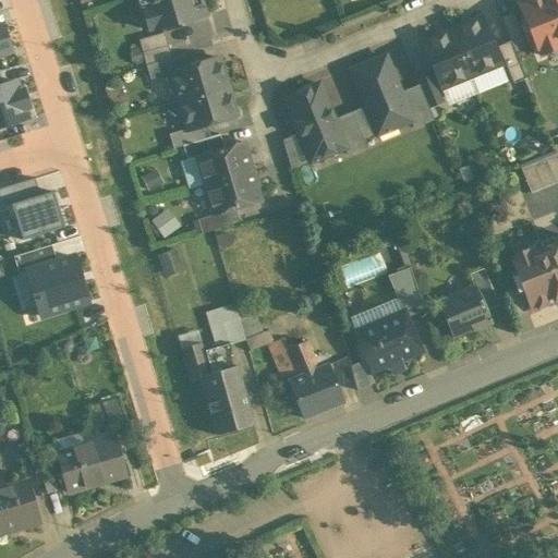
[(145,0),(147,7),(144,13),(148,31),(205,13),(201,0),(145,0)]
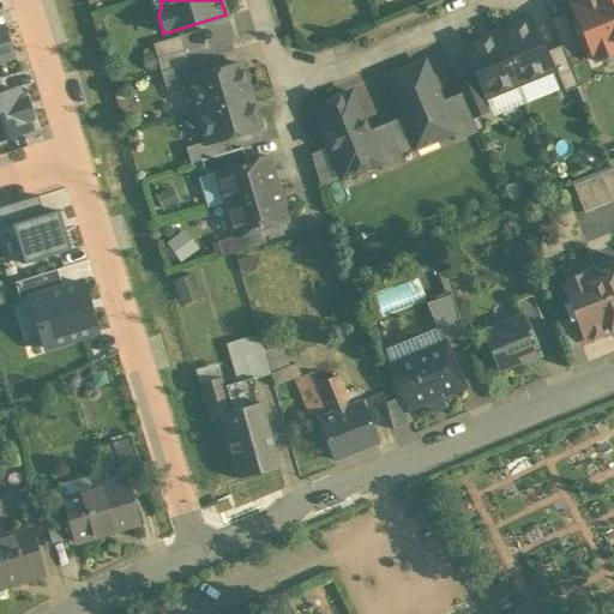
[(613,0),(572,0),(570,1),(595,61),(613,53),(613,49),(613,0)]
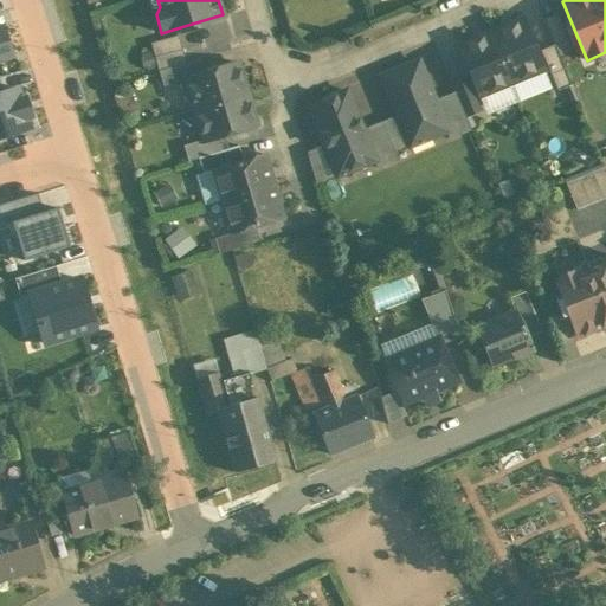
[(558,13),(543,19),(554,45),(555,46),(568,40),(558,13)]
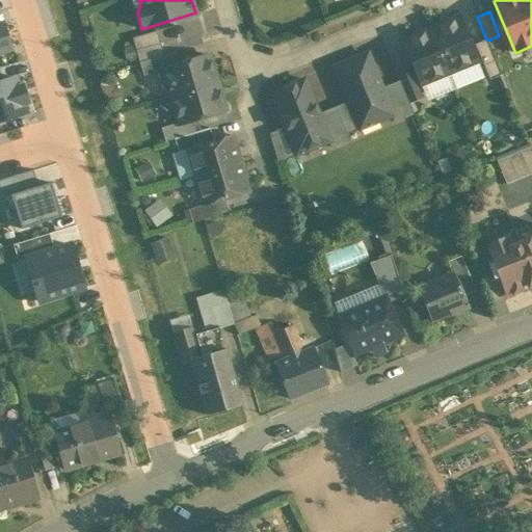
[(458,16),(447,21),(446,23),(431,29),(450,75),(478,63),(458,16)]
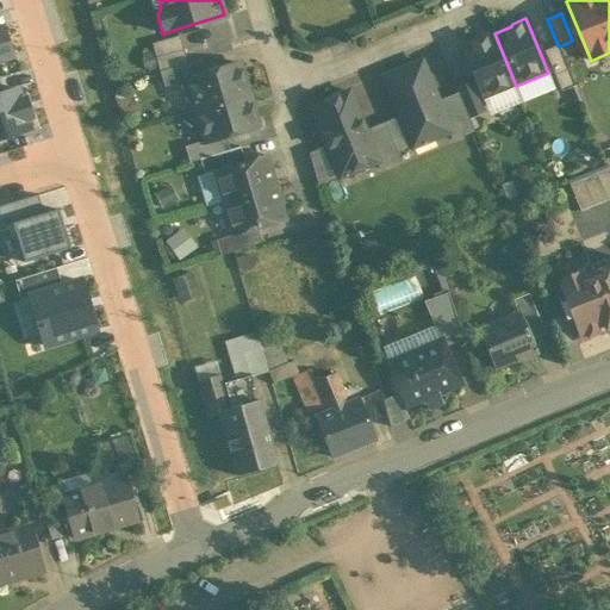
[(4,26),(0,27),(0,60),(13,57),(4,26)]
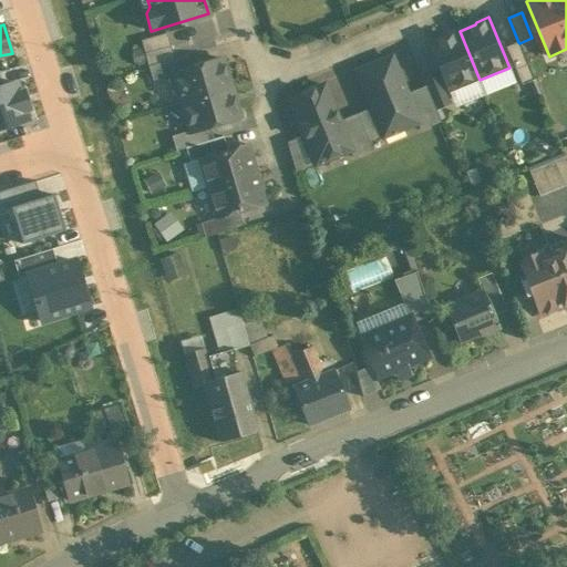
[(460,31),(444,37),(442,37),(429,41),(450,92),(480,80),(460,31)]
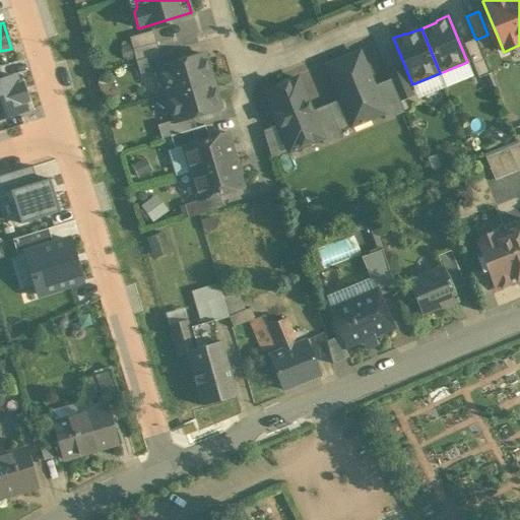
[(153,30),(129,38),(136,61),(160,54),(153,30)]
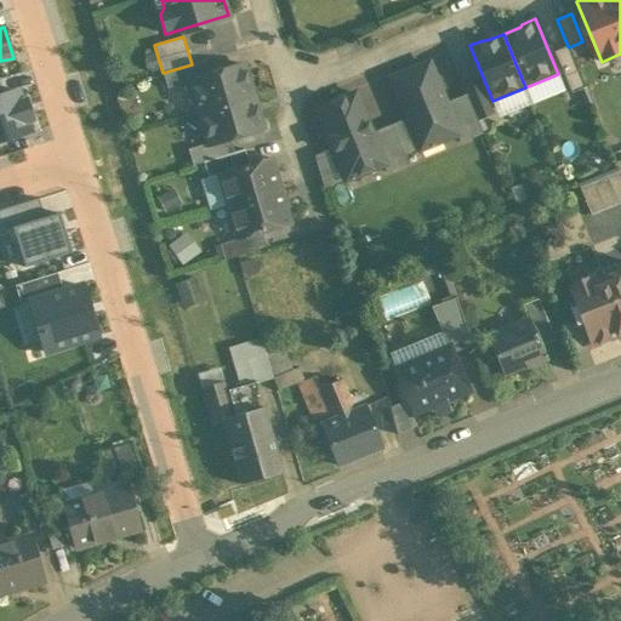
[(568,46),(554,52),(571,93),(586,87),(569,47),(568,46)]
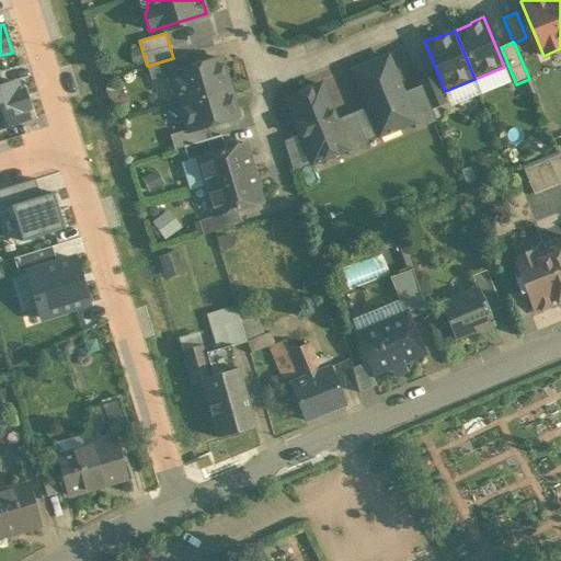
[(147,66),(151,80),(172,73),(172,72),(189,67),(185,55),(173,58),(147,66)]
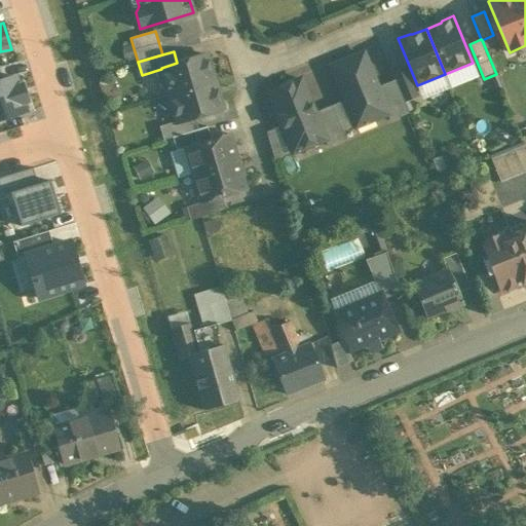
[(364,52),(331,66),(344,98),(353,120),(354,120),(372,113),(374,119),(387,114),(388,113),(378,87),(364,52)]
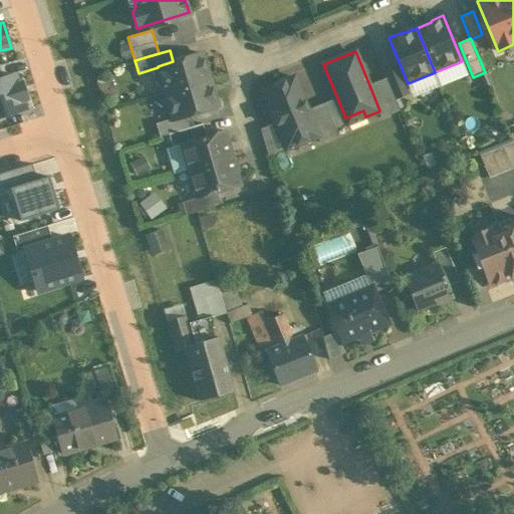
[(173,61),(158,66),(158,67),(166,93),(210,80),(202,53),(173,61)]
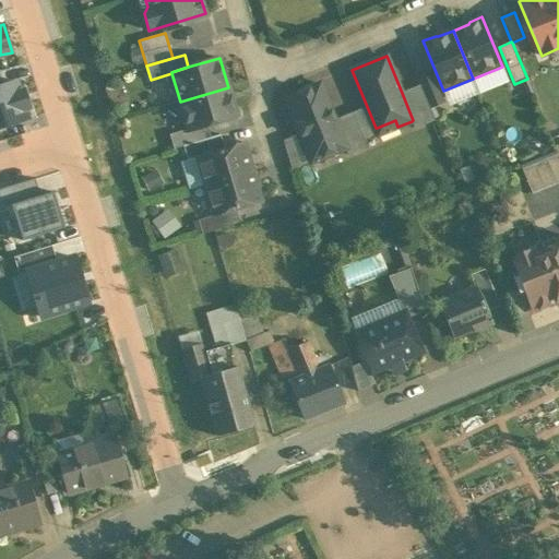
[(431,72),(417,79),(420,85),(429,107),(443,100),(431,72)]
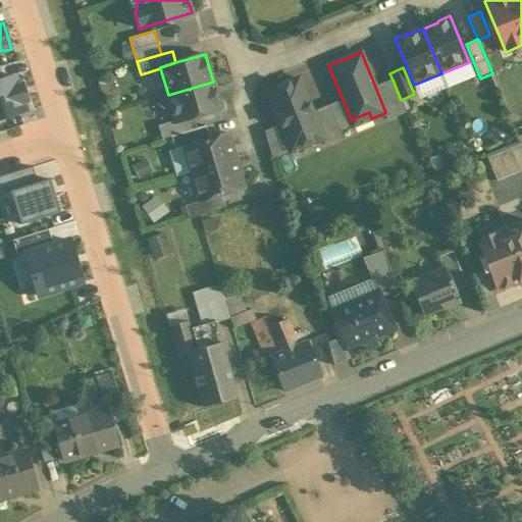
[(18,86),(15,75),(4,80),(0,81),(0,119),(27,111),(23,101),(28,100),(22,85),(18,86)]
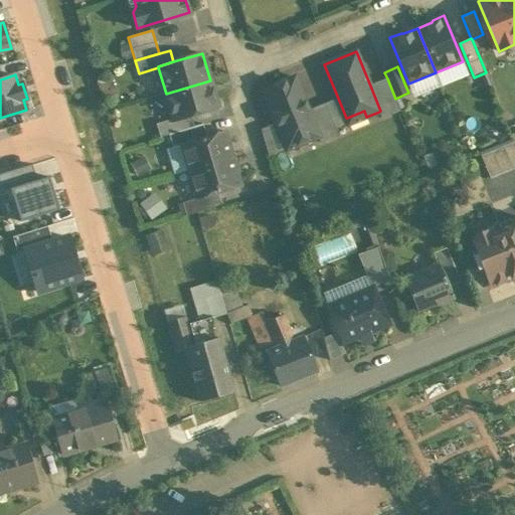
[(295,76),(263,90),(276,121),(285,143),(286,143),(303,136),(305,142),(318,137),(319,136),(308,110),(295,76)]
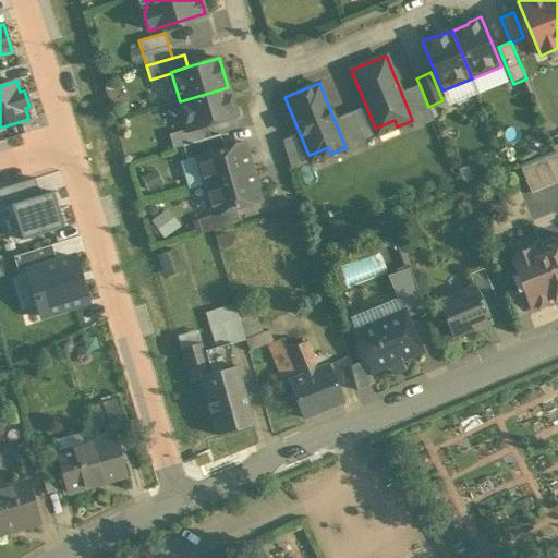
[(420,85),(401,93),(412,120),(411,121),(413,126),(434,119),(428,107),(420,85)]
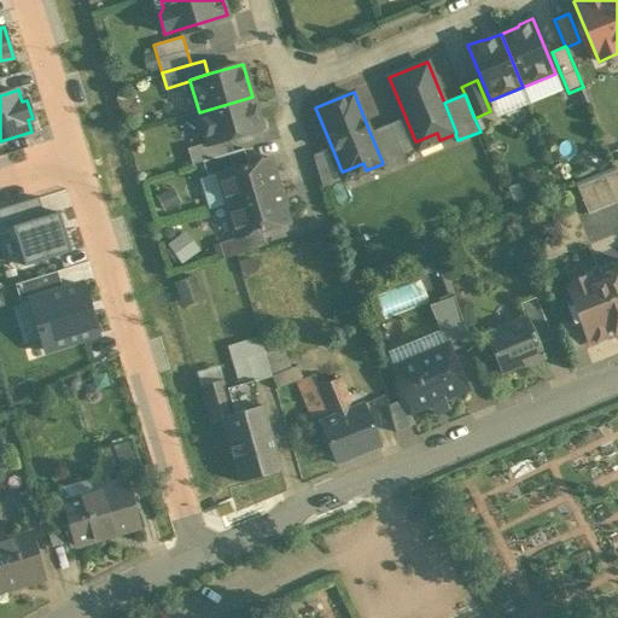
[(252,97),(199,112),(208,144),(261,128),(252,97)]
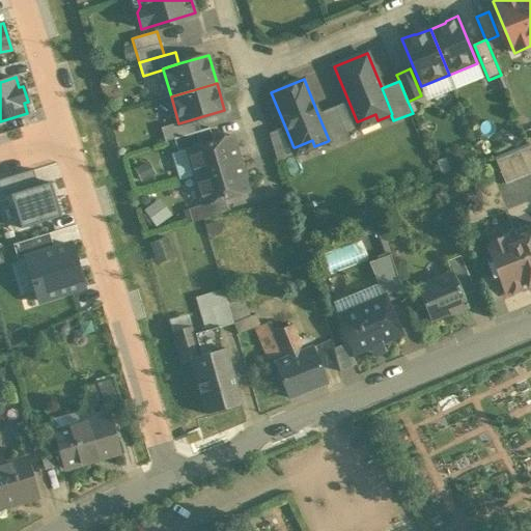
[(346,102),(336,106),(345,131),(357,127),(358,129),(360,128),(358,121),(357,121),(347,99),(345,100),(346,102)]
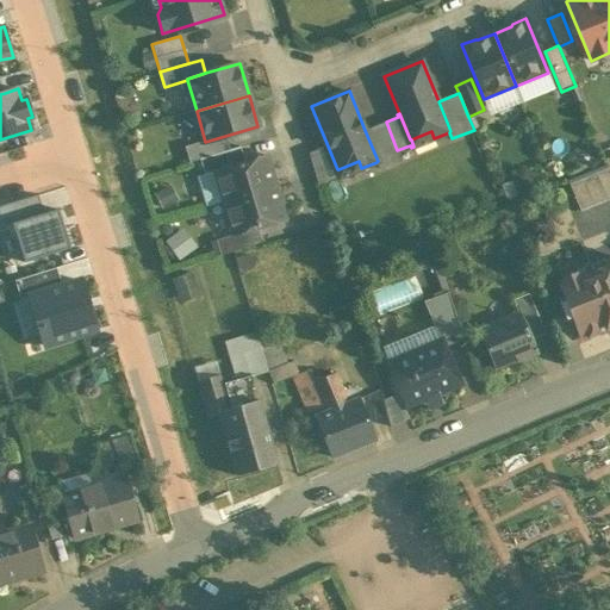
[(386,122),(365,130),(378,161),(377,162),(379,168),(400,160),(397,150),(386,122)]
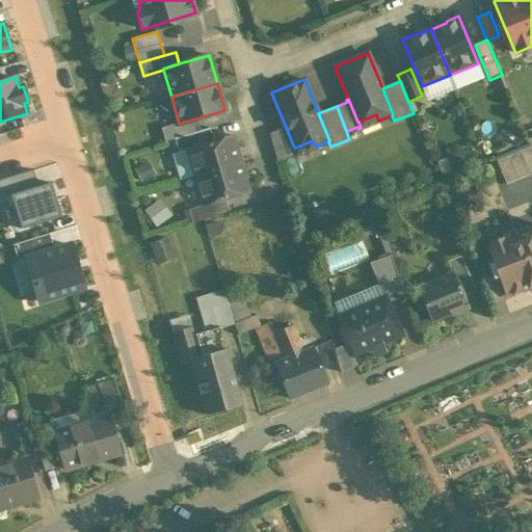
[(284,128),(269,134),(277,159),(294,153),(295,155),(297,154),(295,148),(294,148),(285,125),(283,126),(284,128)]
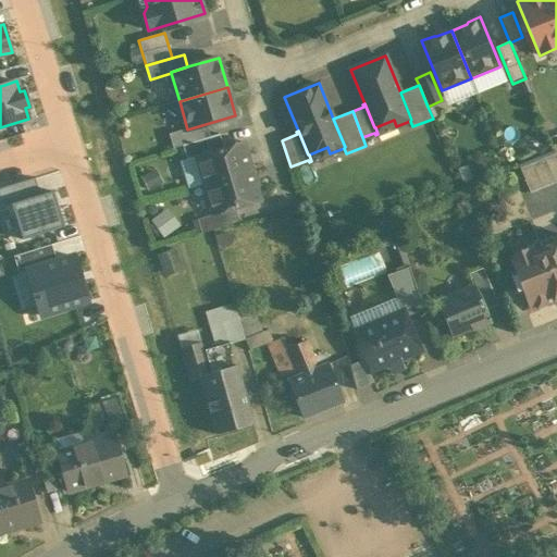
[(220,134),(183,146),(186,159),(196,156),(197,156),(224,147),(220,134)]
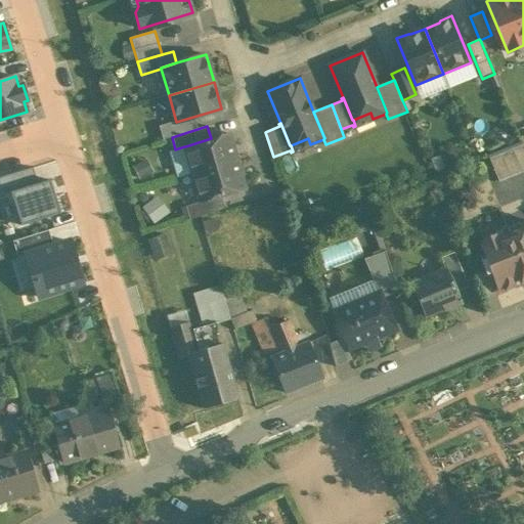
[(211,138),(185,146),(184,146),(192,173),(236,160),(228,133),(211,138)]
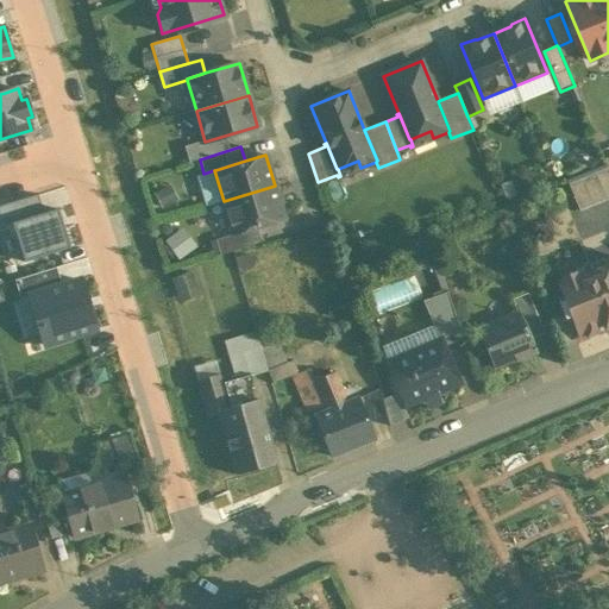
[(608,170),(608,168),(569,184),(579,211),(608,198),(608,170)]
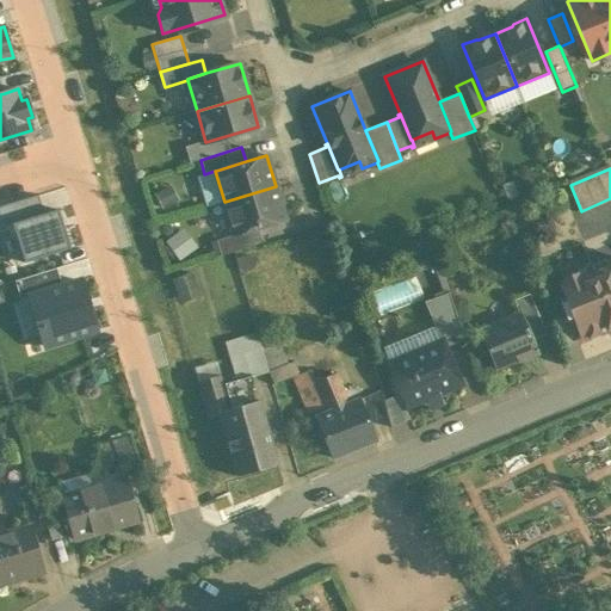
[(276,186),(224,202),(235,235),(235,236),(258,229),(285,221),(276,186)]
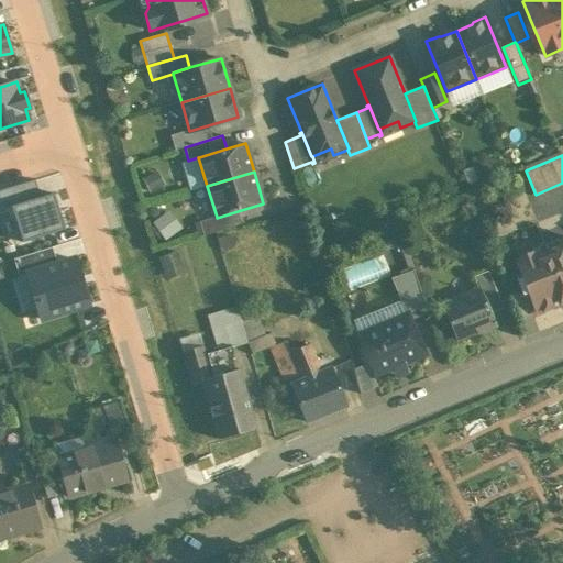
[(0,198),(3,208),(12,206),(41,197),(35,180),(0,190),(0,198)]
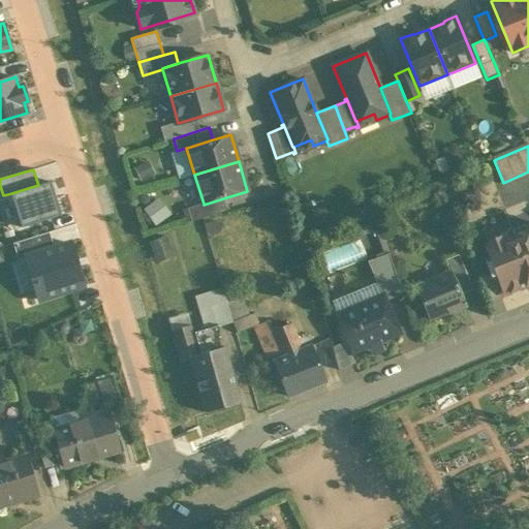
[(38,185),(11,193),(22,228),(61,217),(51,181),(38,185)]
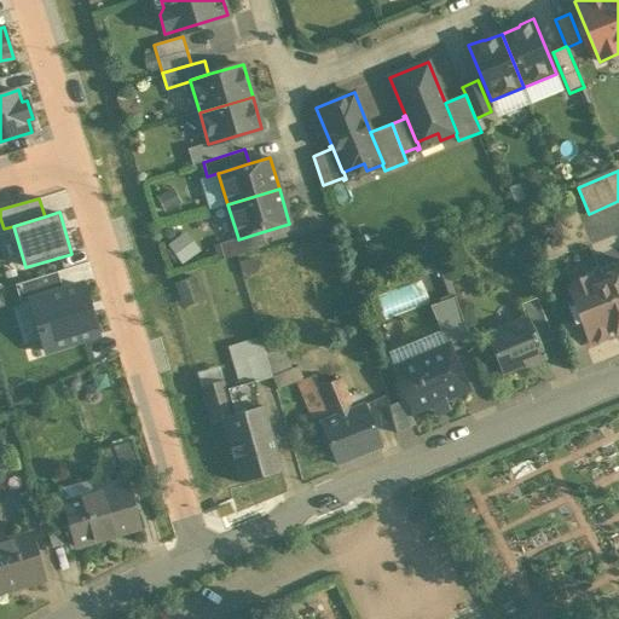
[(179,262),(200,249),(186,229),(166,243),(179,262)]
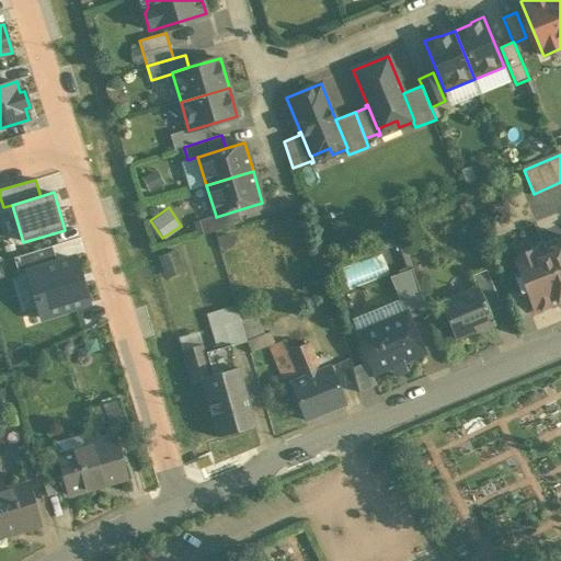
[(237,210),(216,217),(216,216),(198,221),(203,235),(240,224),(237,210)]
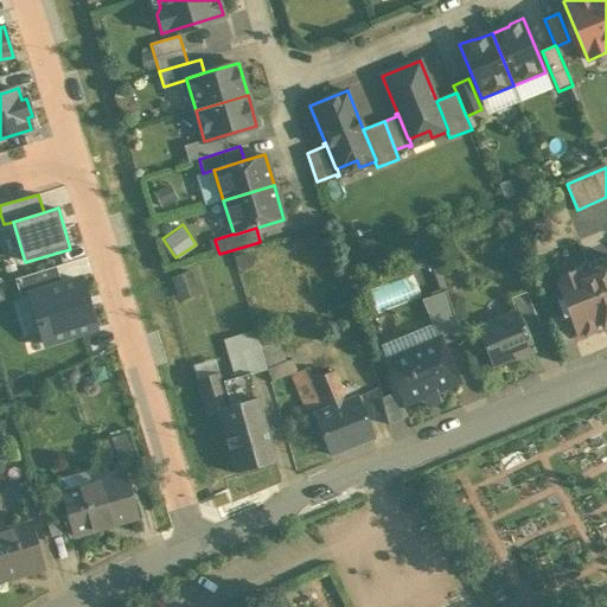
[(606,259),(604,260),(600,268),(590,272),(587,262),(586,263),(589,272),(579,275),(572,273),(561,276),(557,285),(566,304),(564,305),(566,305),(579,338),(604,327),(604,328),(606,328),(605,327),(606,326),(606,259)]
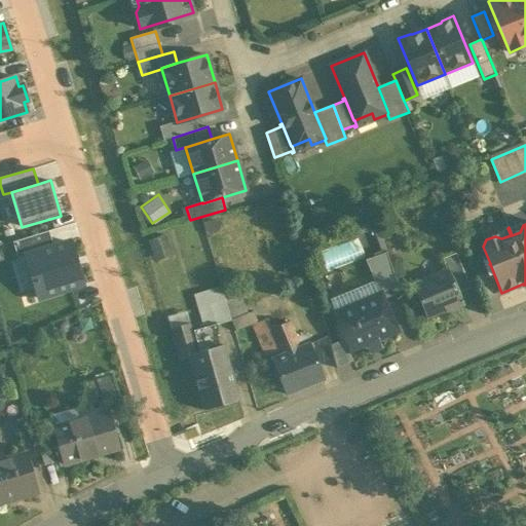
[(519,224),(509,227),(512,235),(520,232),(523,225),(519,224)]
